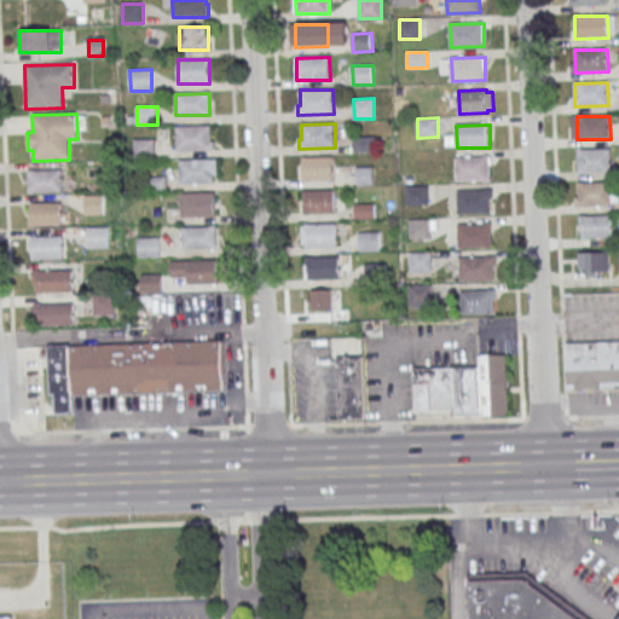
[(178,127),(212,126),(212,148),(178,148),(178,127)]
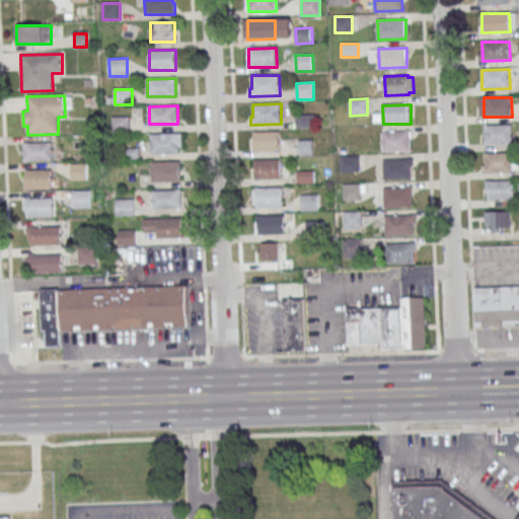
[(296,116),(315,115),(316,128),(296,128),(296,116)]
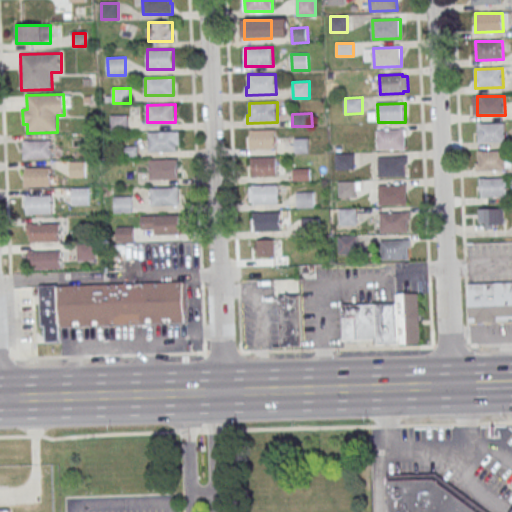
[(111,115),(128,115),(128,130),(111,131),(111,115)]
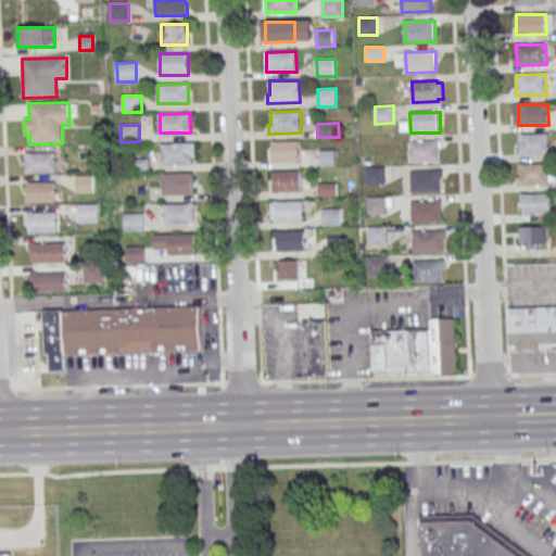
[(519,135),(550,134),(550,154),(520,155),(519,135)]
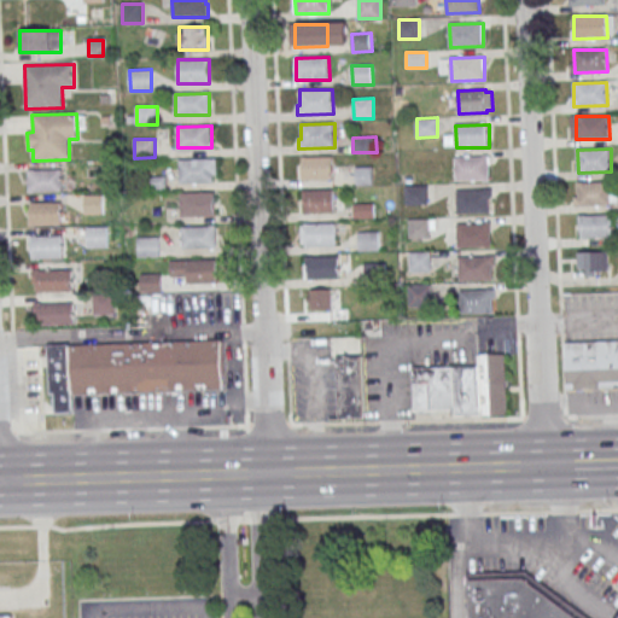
[(333,157),(301,157),(301,181),(333,181),(333,157)]
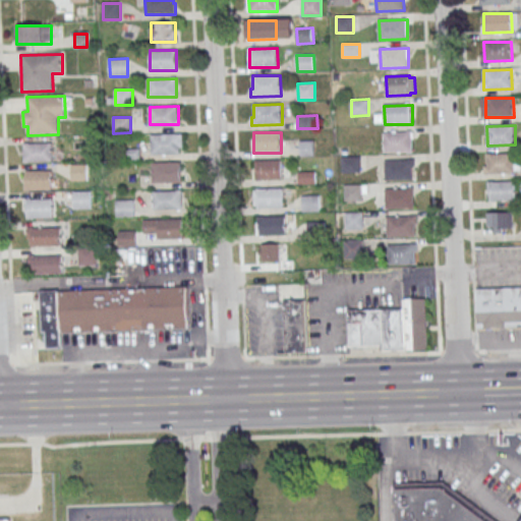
[(385,133),(412,132),(413,152),(385,153),(385,133)]
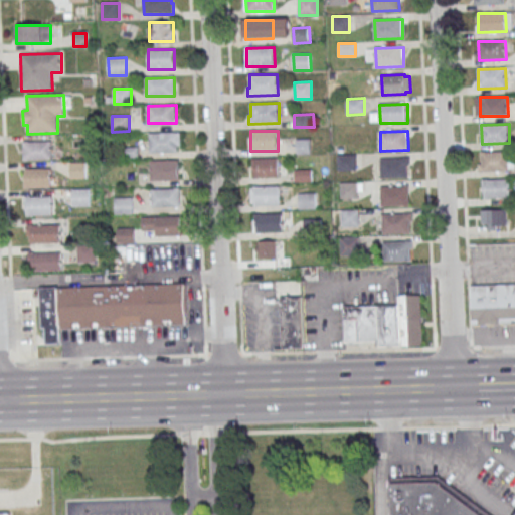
[(149,152),(180,152),(180,133),(149,133),(149,152)]
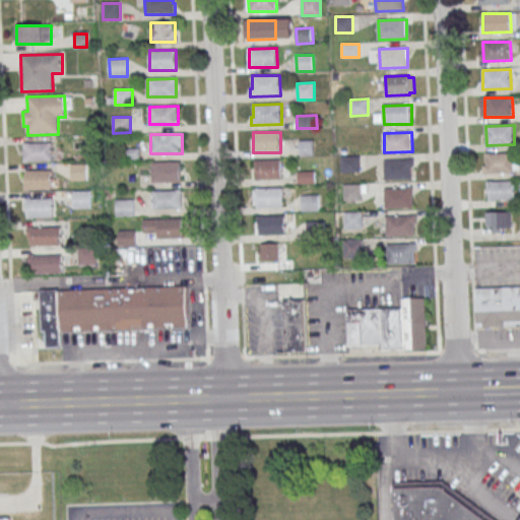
[(300,140),(314,140),(315,155),(300,155),(300,140)]
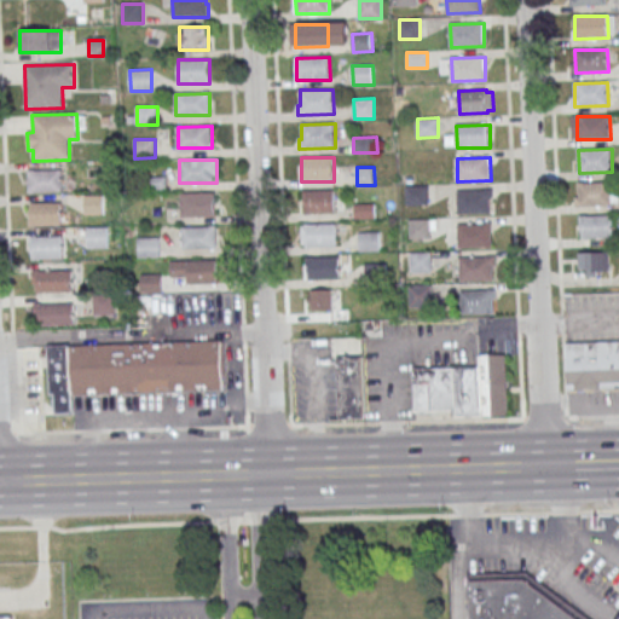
[(28,171),(62,171),(62,191),(28,192),(28,171)]
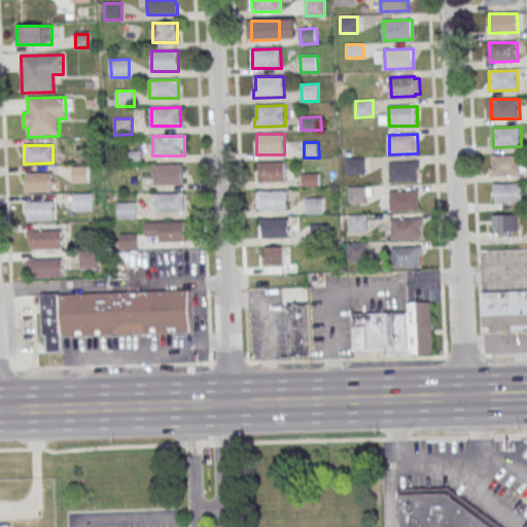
[(492,155),(521,155),(522,175),(490,176),(490,169),(492,169),(492,155)]
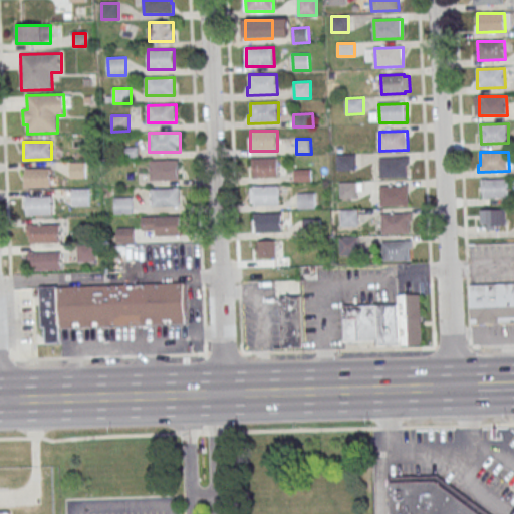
[(338,155),(355,154),(356,171),(339,171),(338,155)]
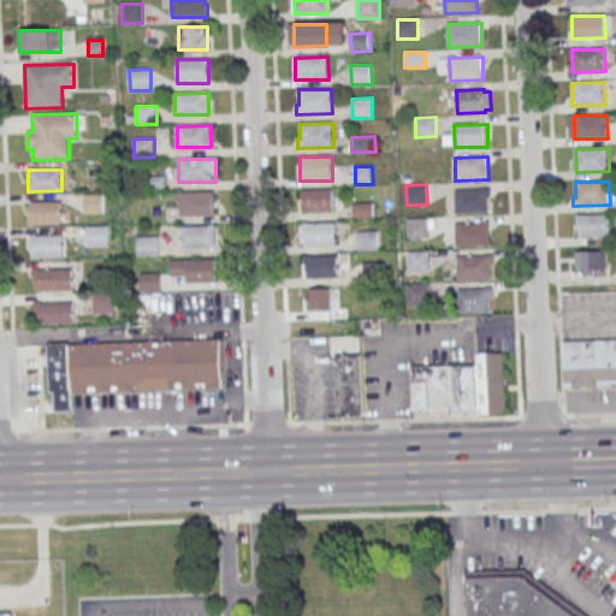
[(333,213),(333,189),(302,189),(303,213),(333,213)]
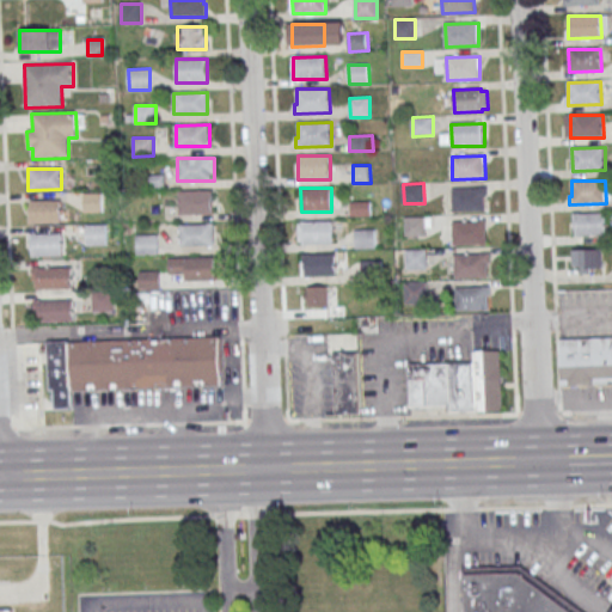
[(453,190),(487,189),(487,212),(454,212),(453,190)]
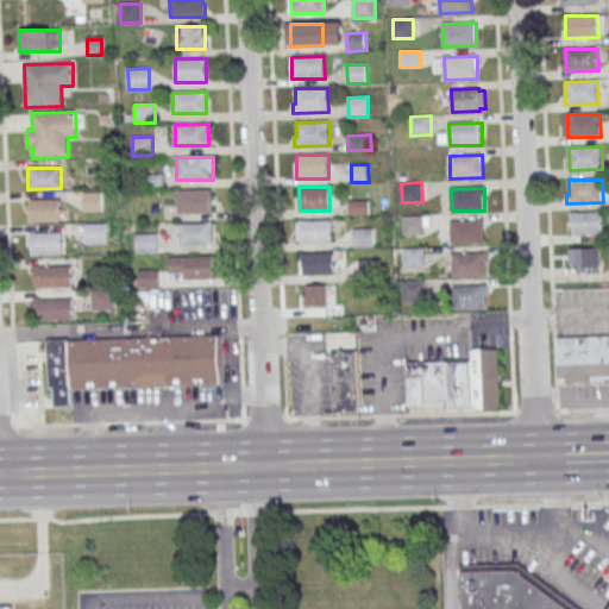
[(179,190),(212,190),(212,213),(179,214),(179,190)]
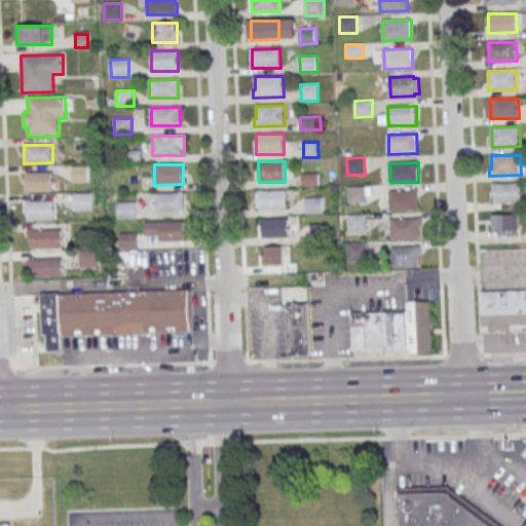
[(72,166),(89,165),(89,182),(72,183),(72,166)]
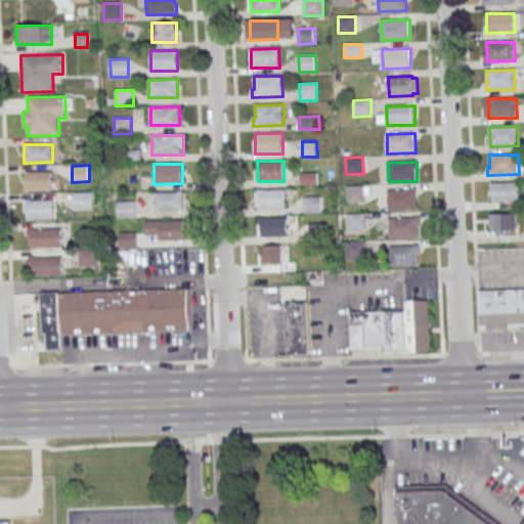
[(25,173),(53,172),(53,190),(25,191),(25,173)]
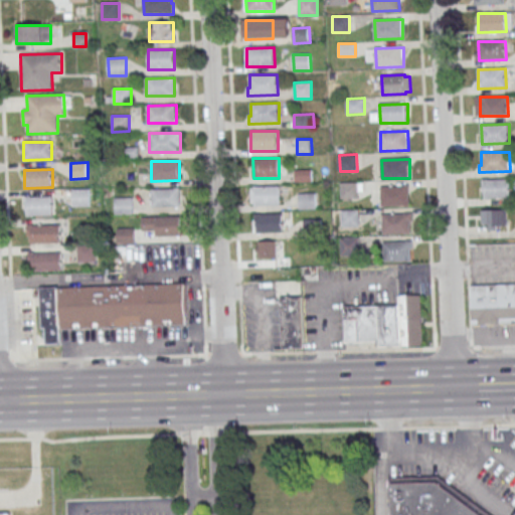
[(483,180),(510,179),(511,198),(483,199),(483,180)]
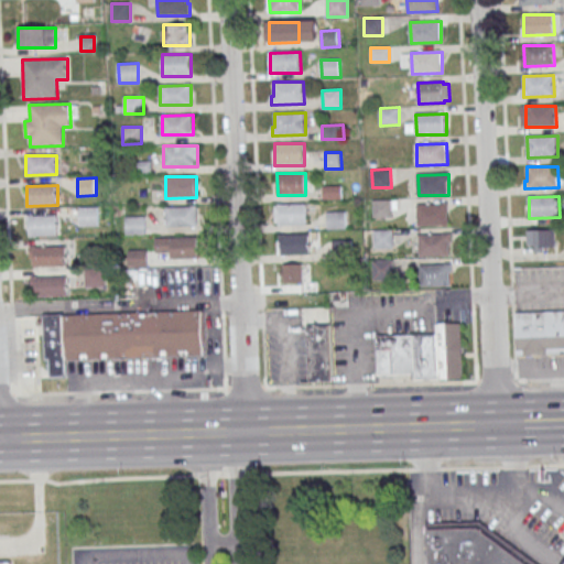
[(373,201),(392,201),(392,218),(375,218),(373,201)]
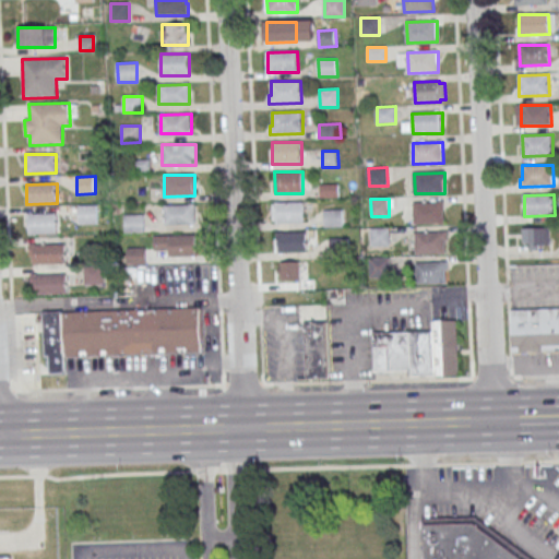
[(304,223),(304,202),(272,202),(272,223),(304,223)]
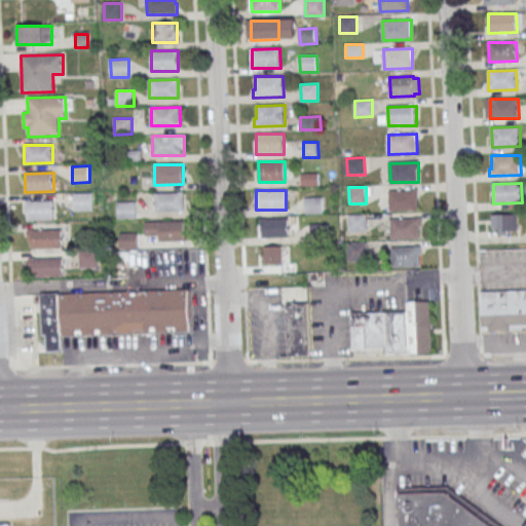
[(389,192),(418,191),(418,211),(390,211),(389,192)]
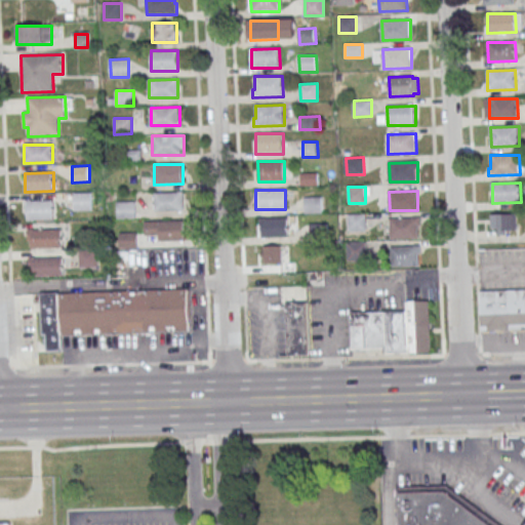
[(74,193),(91,193),(91,209),(74,209),(74,193)]
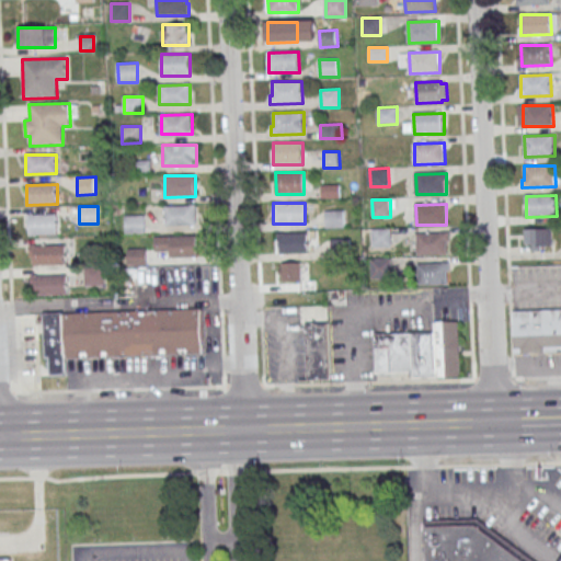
[(165,207),(196,206),(196,226),(165,226),(165,207)]
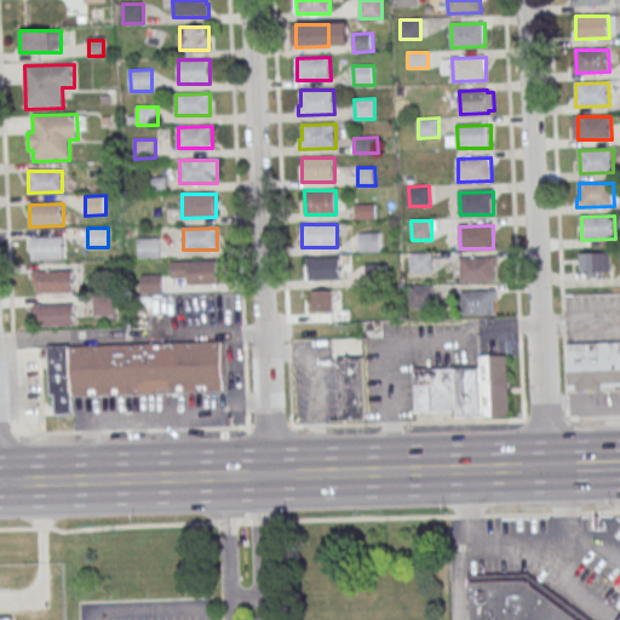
[(361,233),(382,233),(382,252),(361,253),(361,233)]
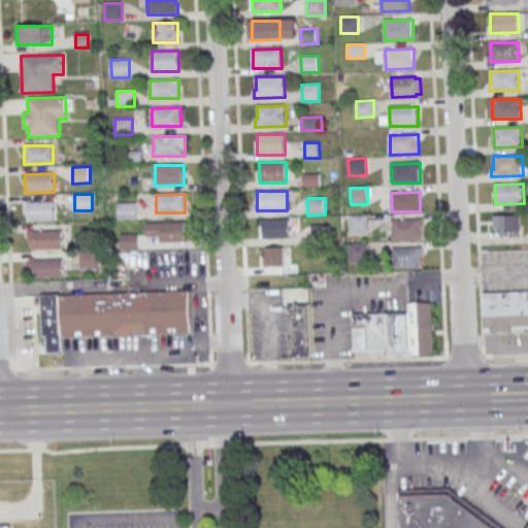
[(26,203),(55,202),(55,221),(27,222),(26,203)]
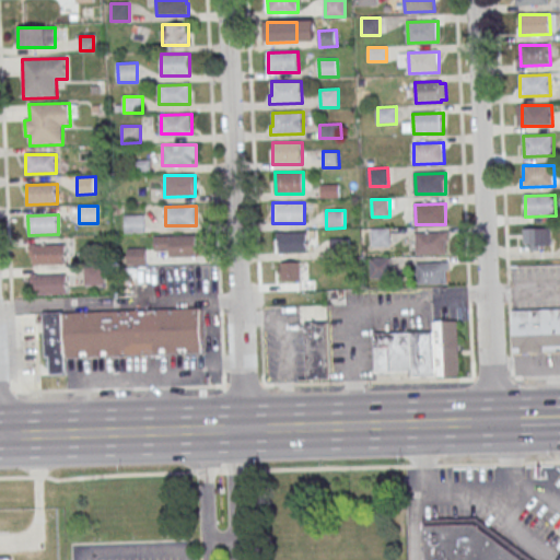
[(143,216),(125,216),(125,233),(144,233),(143,216)]
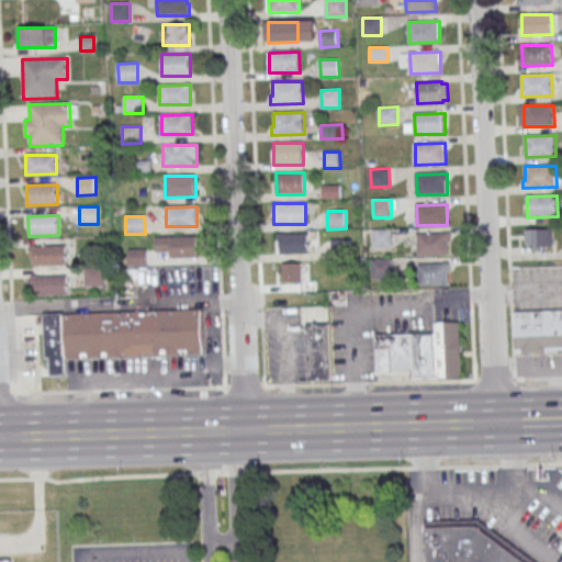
[(373,229),(392,229),(393,247),(374,248),(373,229)]
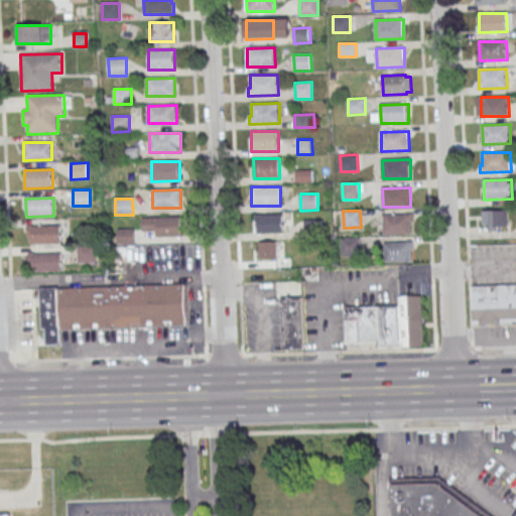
[(483,231),(508,231),(508,211),(483,211),(483,231)]
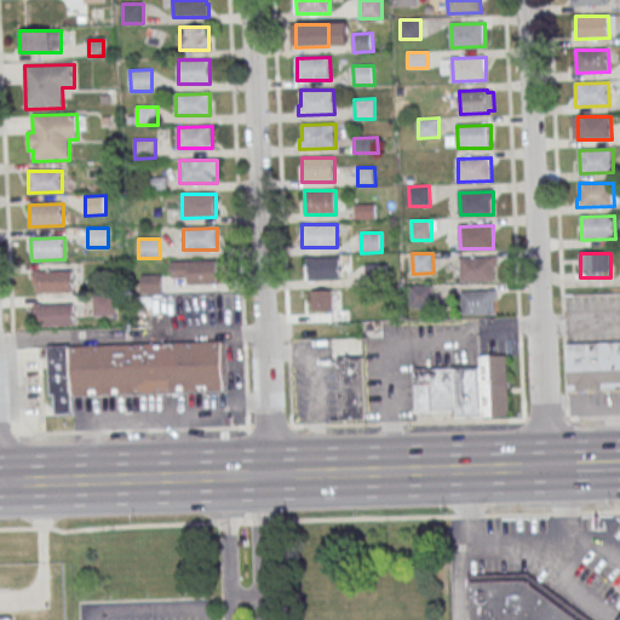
[(339,258),(305,258),(305,280),(339,280),(339,258)]
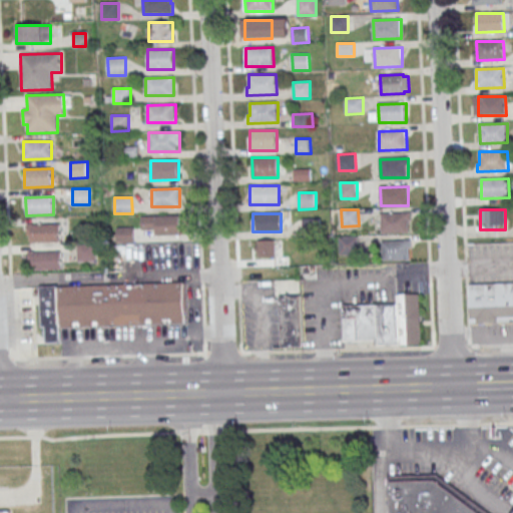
[(180,214),(140,215),(141,229),(155,229),(155,235),(180,234),(180,214)]
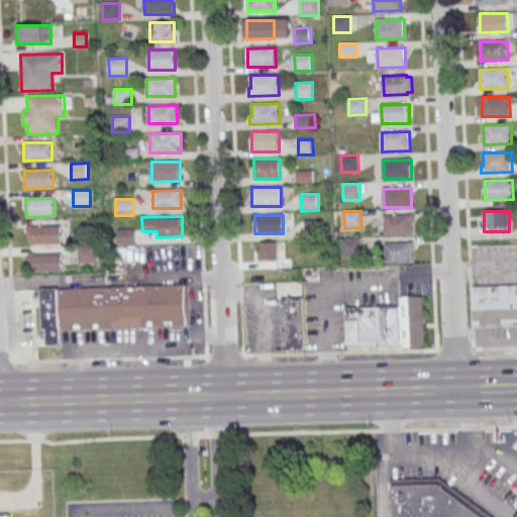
[(385,216),(412,216),(413,234),(385,235),(385,216)]
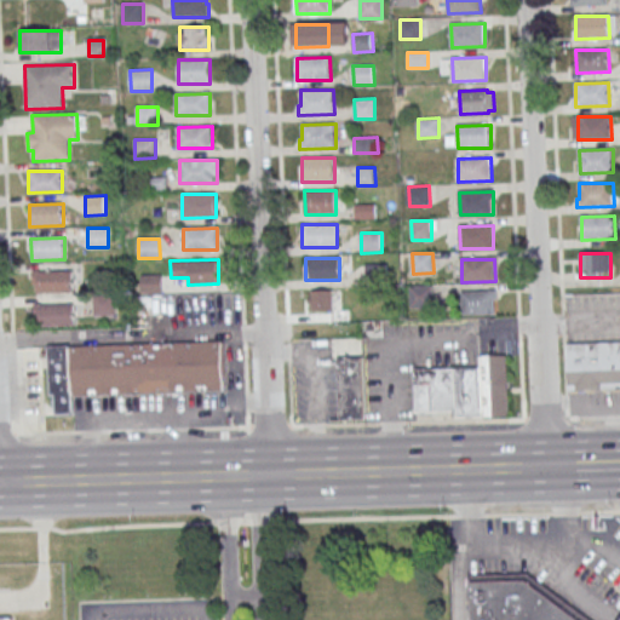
[(367,265),(388,264),(388,283),(367,285),(367,265)]
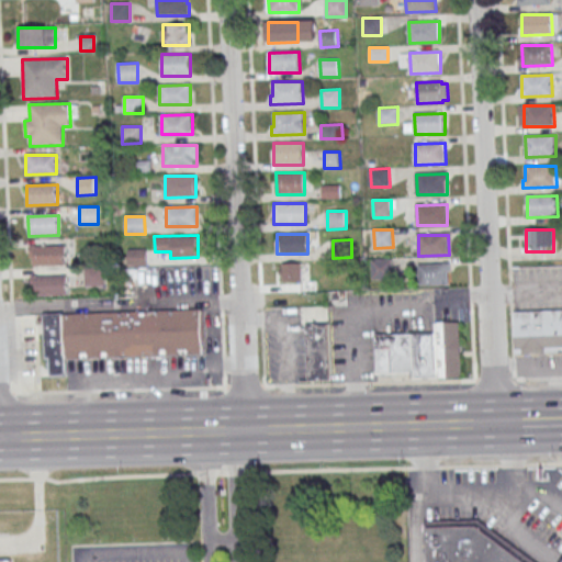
[(30,245),(30,266),(65,266),(65,245),(30,245)]
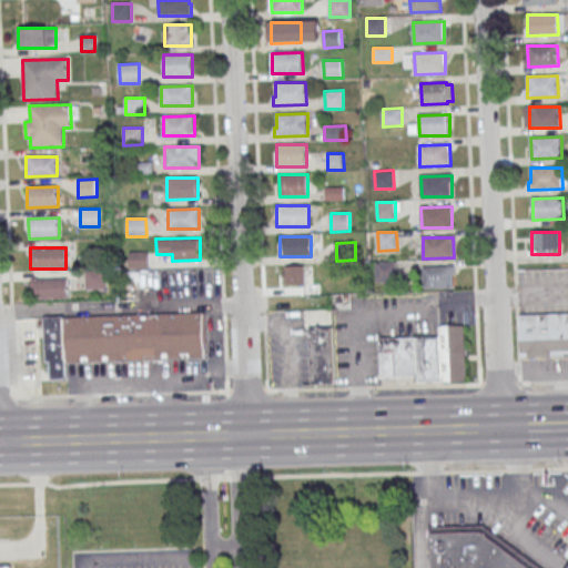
[(148,252),(129,252),(130,269),(148,269),(148,252)]
